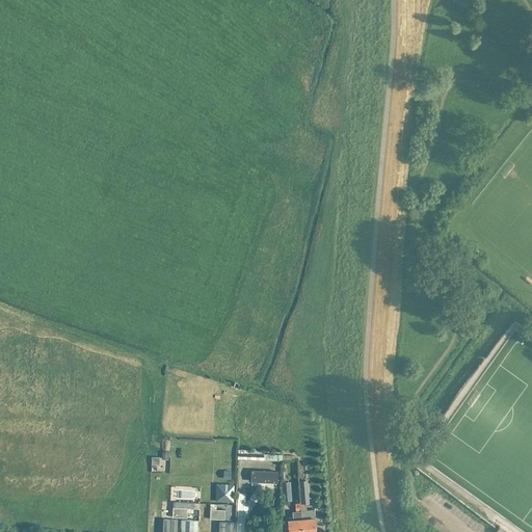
[(151,468),(167,467),(166,455),(150,456),(151,468)]
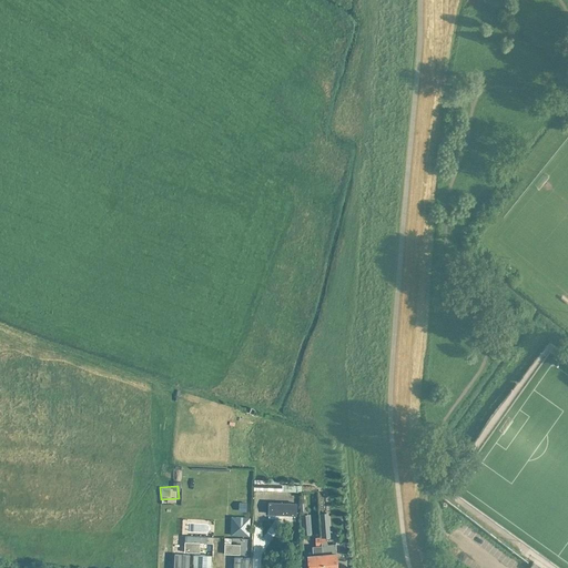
[(267,503),(267,515),(295,516),(296,504),(267,503)]
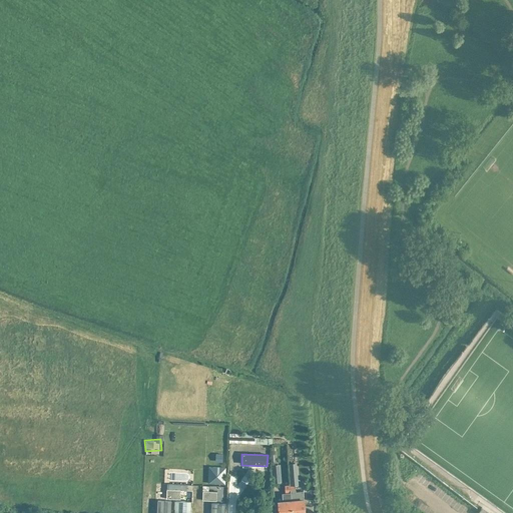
[(222,482),(222,465),(206,466),(207,483),(222,482)]
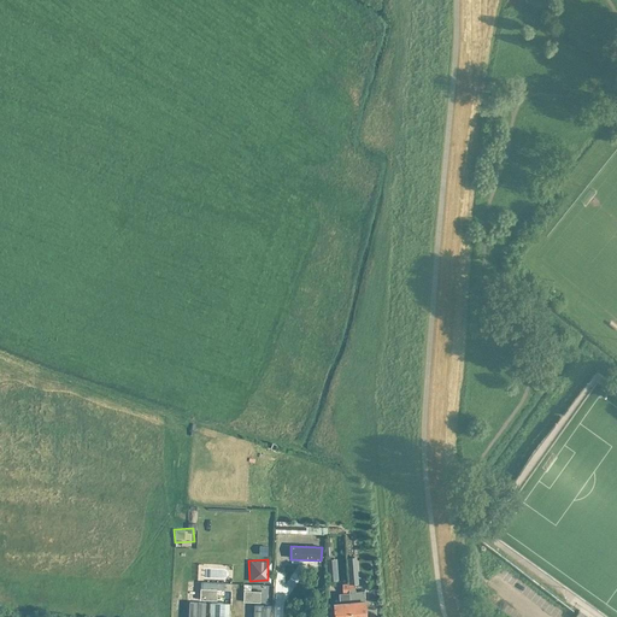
[(356,571),(353,571),(352,563),(347,564),(348,583),(357,583),(356,571)]
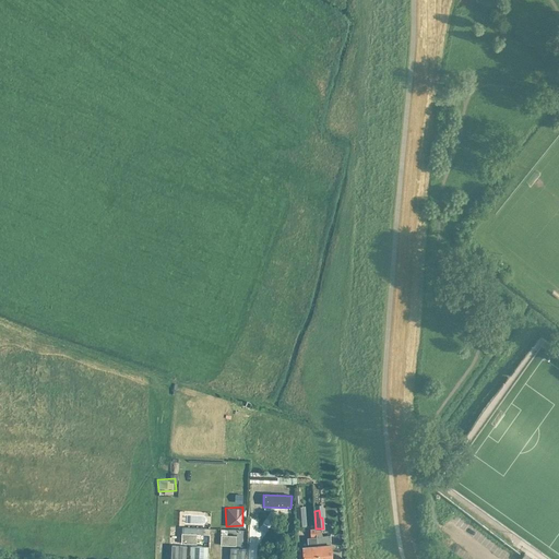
[(321,528),(314,530),(316,537),(317,546),(317,558),(331,558),(330,535),(321,536),(321,528)]
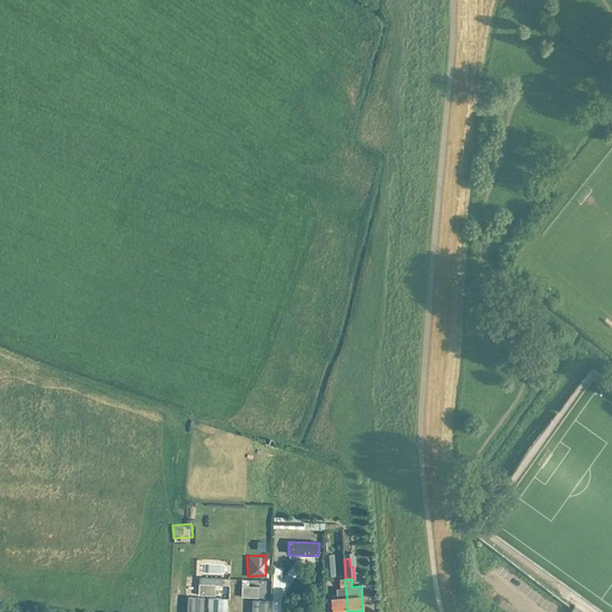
[(346,588),(344,580),(338,580),(340,589),(336,589),(336,599),(331,599),(331,611),(347,611),(347,598),(346,588)]
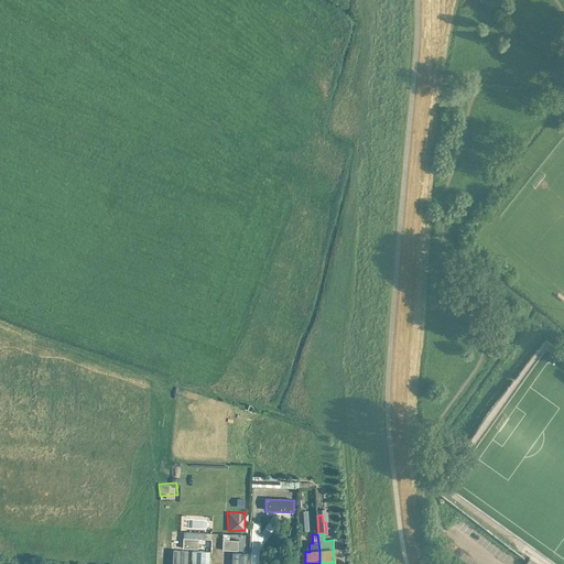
[(183,539),(182,549),(192,549),(197,550),(198,539),(193,539),(183,539)]
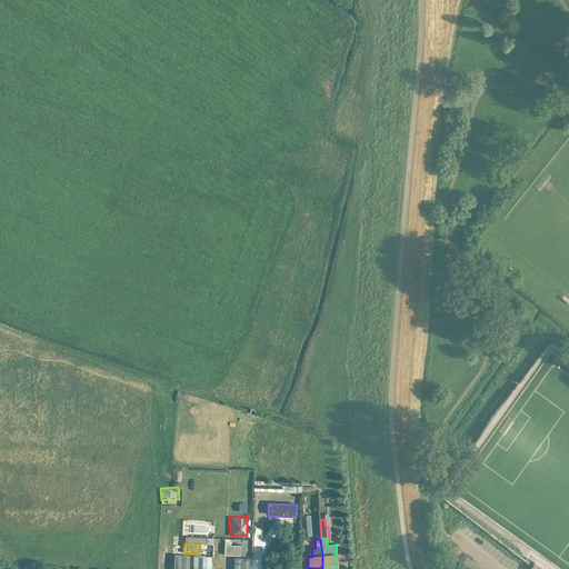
[(225,545),(223,556),(232,556),(239,556),(240,546),(233,546),(225,545)]
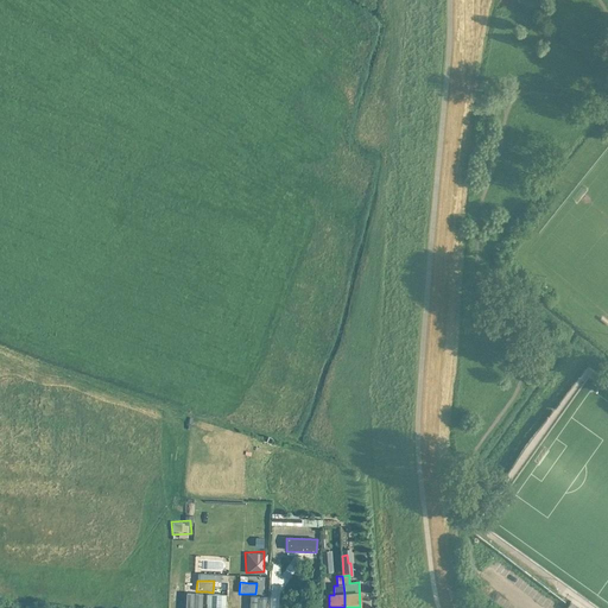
[(200,607),(202,594),(185,593),(183,607),(200,607)]
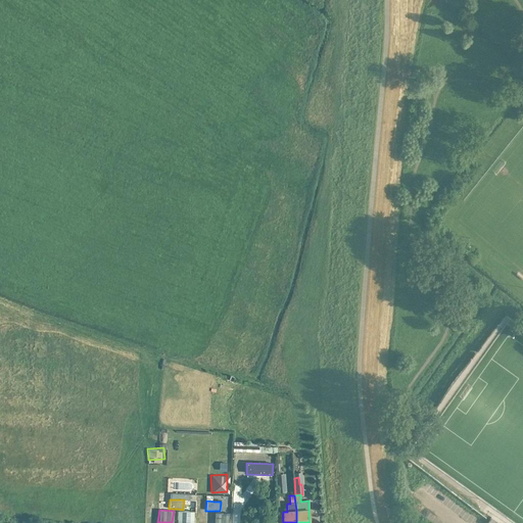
[(193,522),(193,512),(178,511),(177,522),(193,522)]
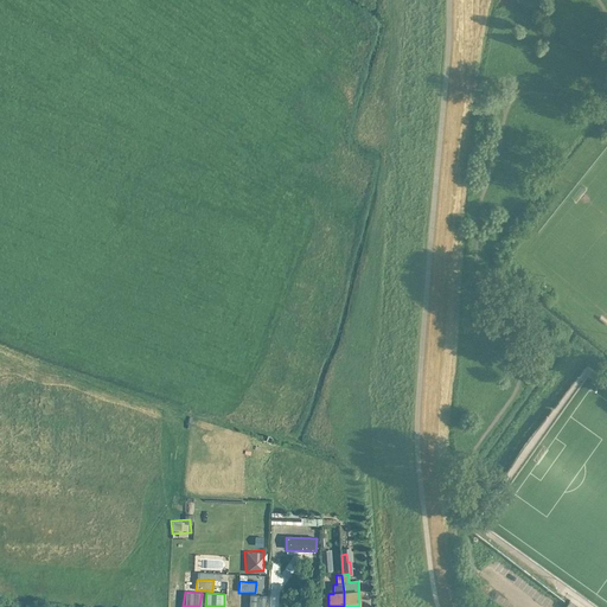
[(243,606),(244,595),(231,594),(230,606),(243,606)]
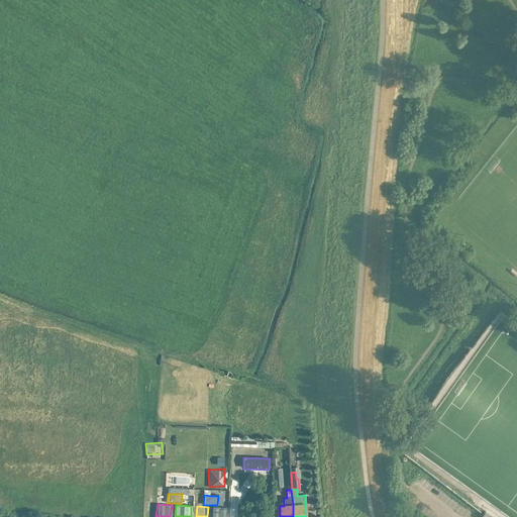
[(503,516),(486,506),(480,515),(483,516),(503,516)]
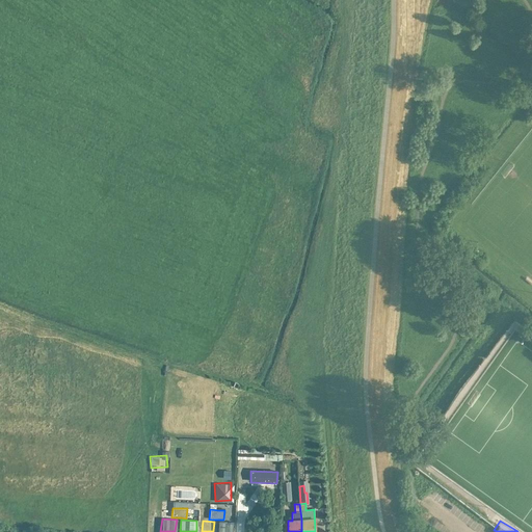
[(233,531),(234,523),(219,522),(218,531),(233,531)]
